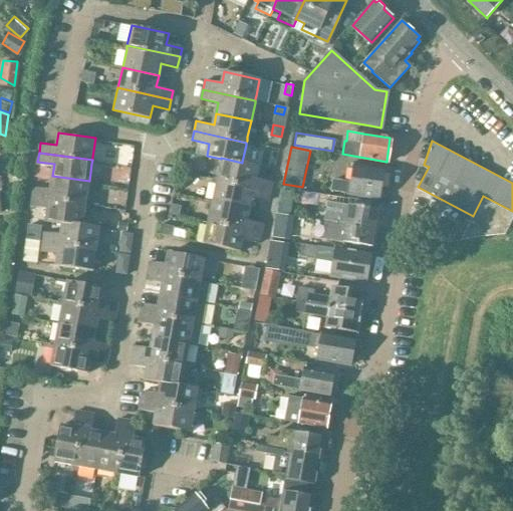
[(217,179),(216,182),(269,193),(271,183),(256,179),(259,165),(242,162),(242,163),(221,158),(221,159),(218,175),(217,179)]
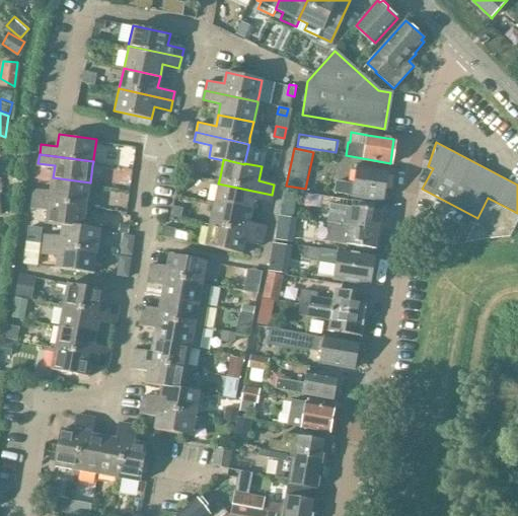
[(183,161),(183,173),(195,173),(195,161),(183,161)]
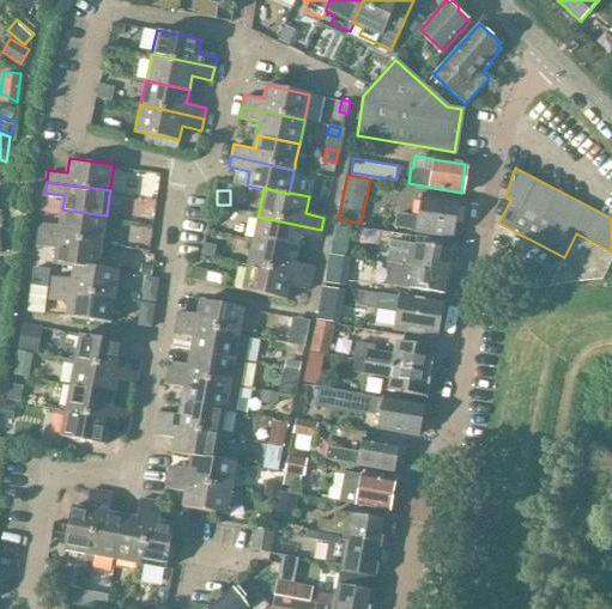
[(417,217),(398,213),(395,225),(452,235),(458,202),(420,196),(417,217)]
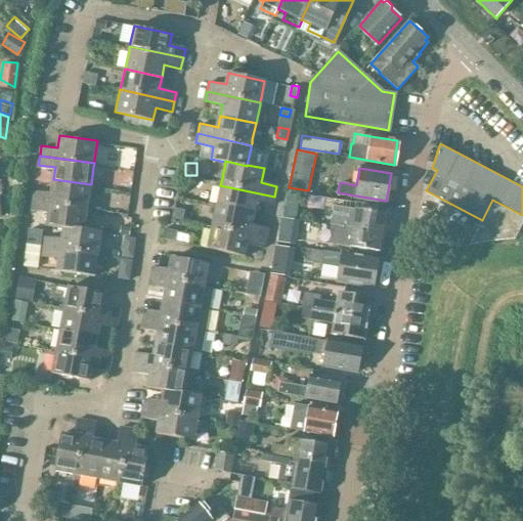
[(35,188),(33,199),(88,207),(88,203),(91,184),(53,179),(51,191),(35,188)]
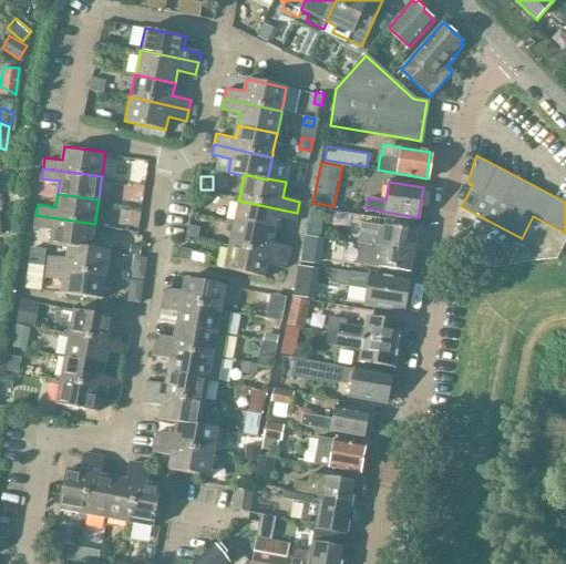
[(238,202),(234,223),(275,232),(278,219),(295,223),(297,213),(238,201),(238,202)]
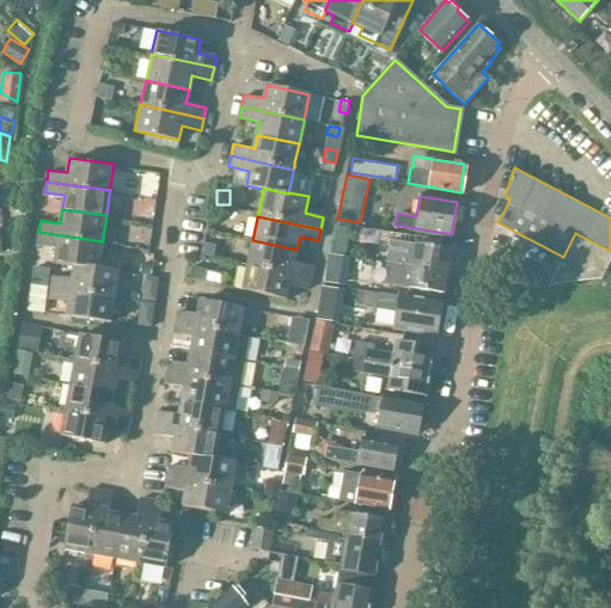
[(336,221),(330,253),(348,257),(353,223),(336,221)]
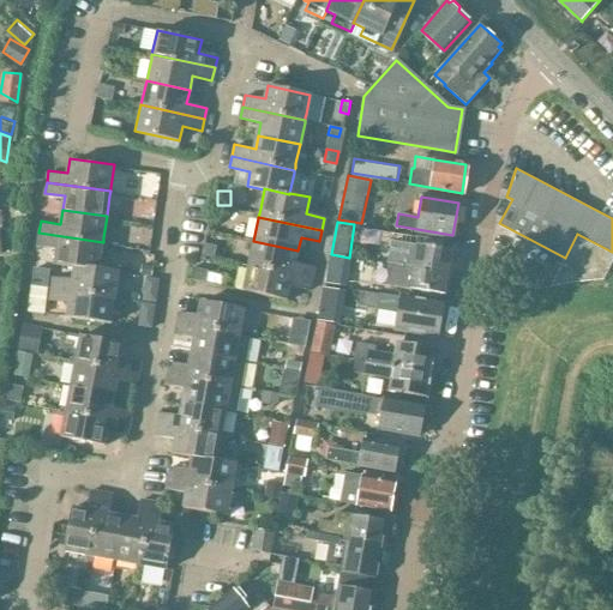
[(137,240),(149,240),(150,225),(138,224),(137,240)]
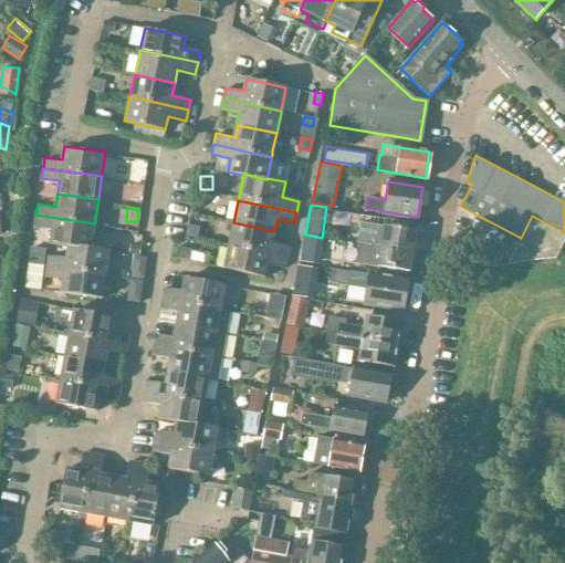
[(51,242),(69,244),(69,243),(92,248),(92,247),(94,228),(95,223),(35,215),(34,226),(52,228),(51,242)]
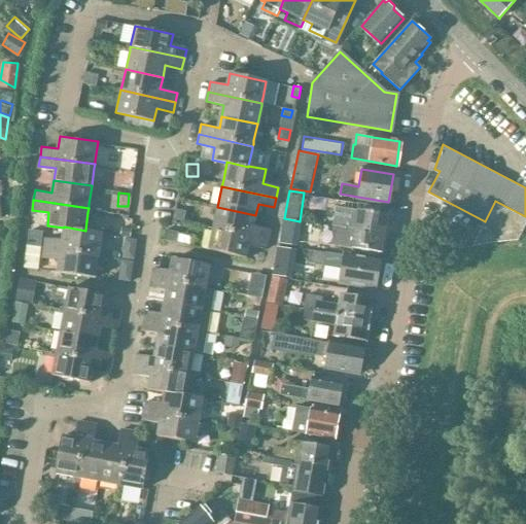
[(429,208),(437,212),(442,205),(433,200),(429,208)]
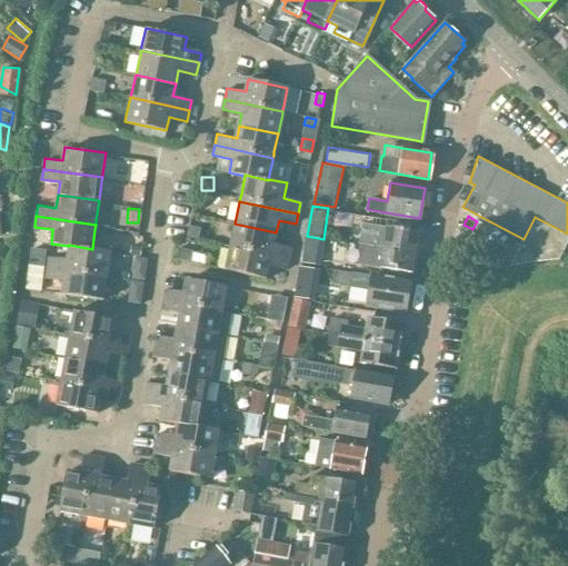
[(189,224),(187,235),(199,237),(200,226),(189,224)]
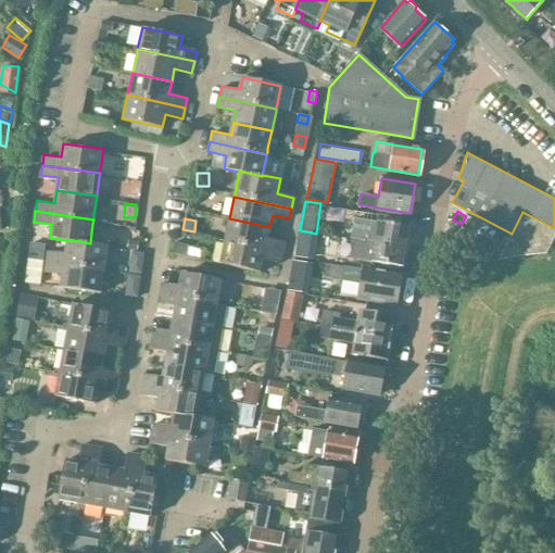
[(229,218),(225,241),(281,253),(284,242),(267,239),(269,227),(229,218)]
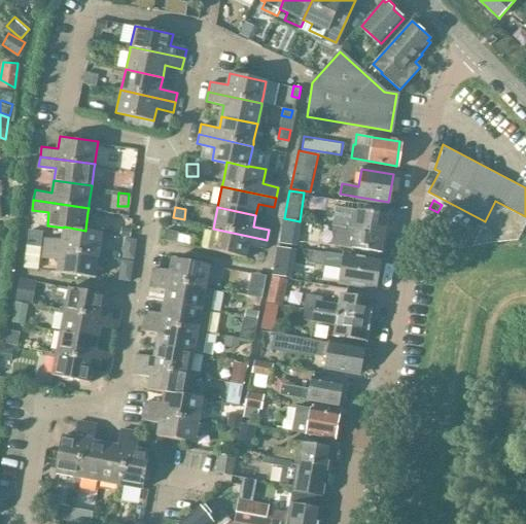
[(335,207),(331,225),(334,226),(384,234),(387,214),(335,207)]
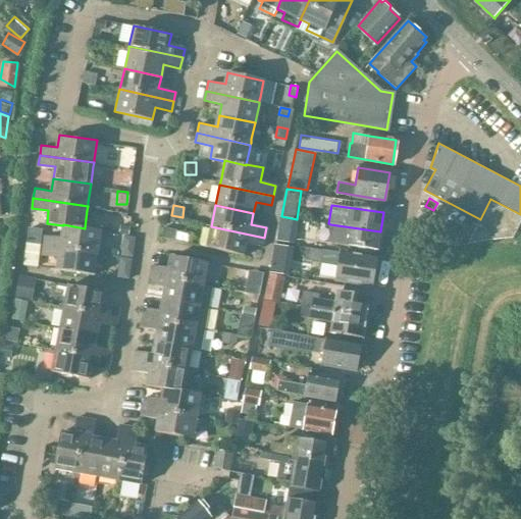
[(120,232),(129,234),(131,224),(121,223),(120,232)]
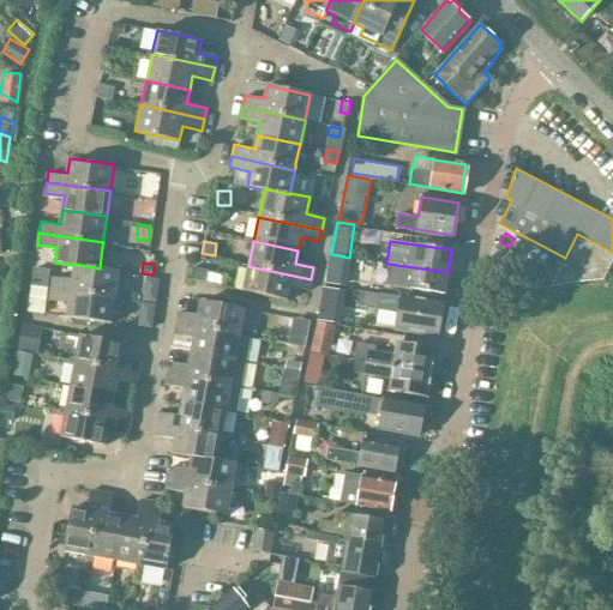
[(384,283),(408,288),(444,294),(448,272),(389,264),(386,263),(384,283)]
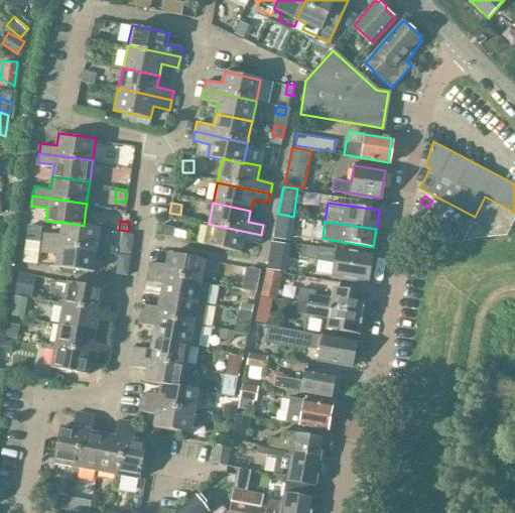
[(44,232),(43,241),(97,249),(97,245),(100,227),(84,225),(84,226),(62,222),(62,223),(60,234),(44,232)]
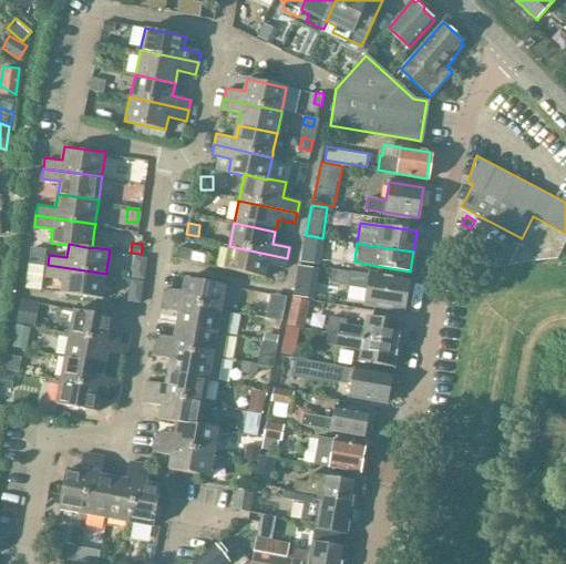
[(176,256),(191,258),(193,248),(184,246),(178,245),(177,248),(176,256)]
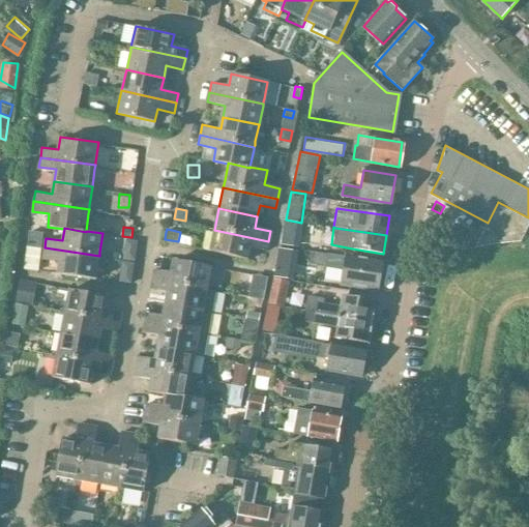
[(266,252),(268,241),(214,230),(209,252),(248,260),(251,249),(266,252)]
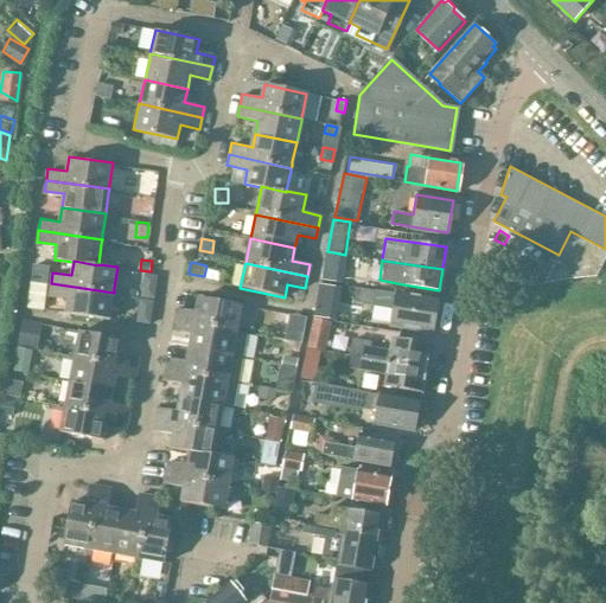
[(320,280),(342,282),(344,265),(325,263),(320,280)]
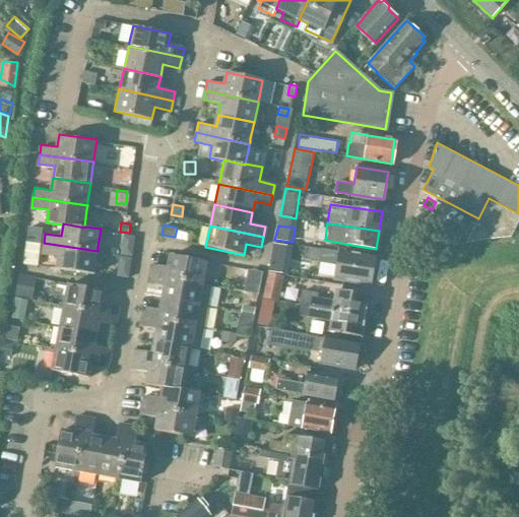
[(96,254),(98,251),(44,243),(43,253),(59,255),(57,267),(94,272),(96,254)]
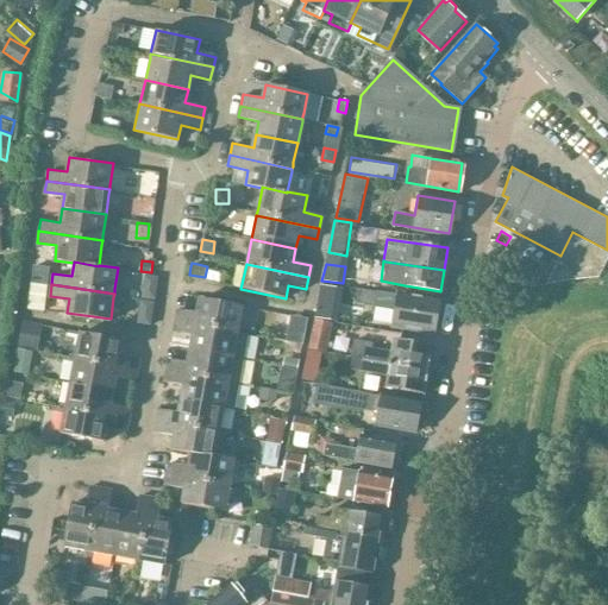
[(433,333),(439,303),(357,289),(355,303),(394,310),(390,326),(433,333)]
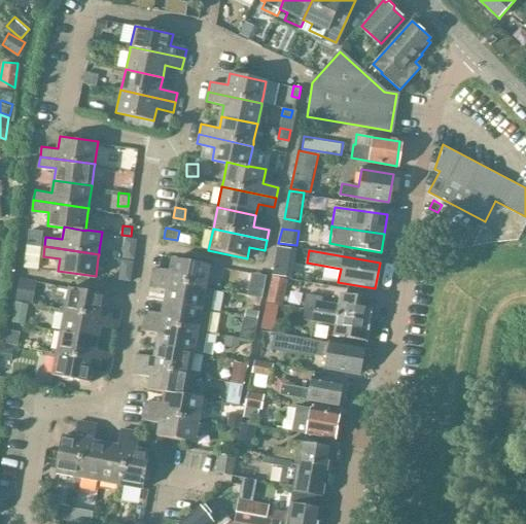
[(153,269),(152,278),(206,288),(210,266),(171,258),(169,272),(153,269)]
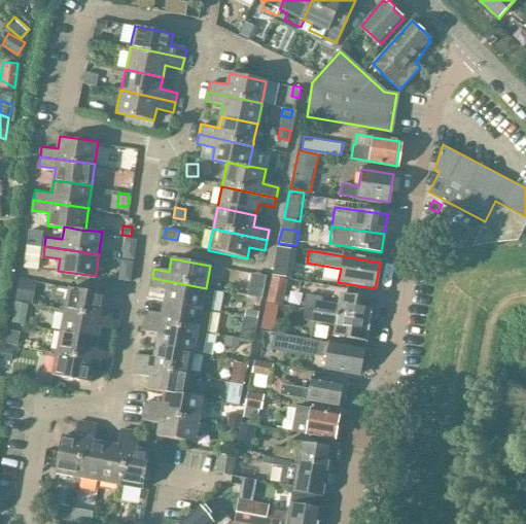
[(246,293),(263,297),(267,276),(250,274),(246,293)]
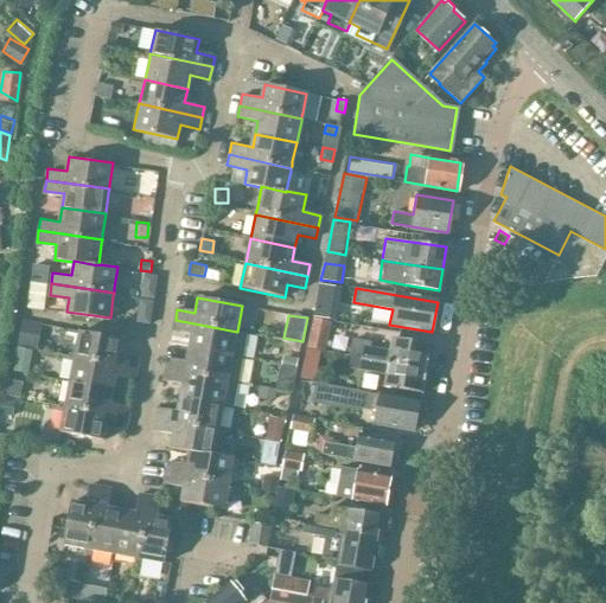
[(313,316),(307,345),(325,350),(331,320),(313,316)]
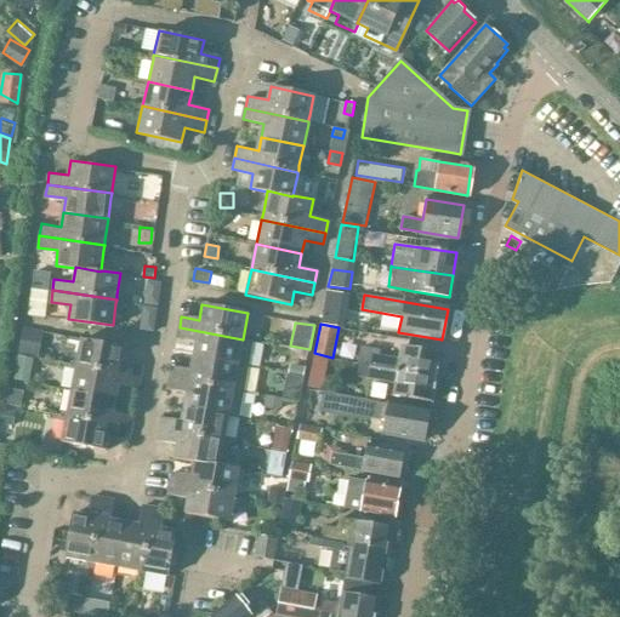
[(195,342),(193,356),(249,366),(252,341),(243,340),(180,327),(177,338),(195,342)]
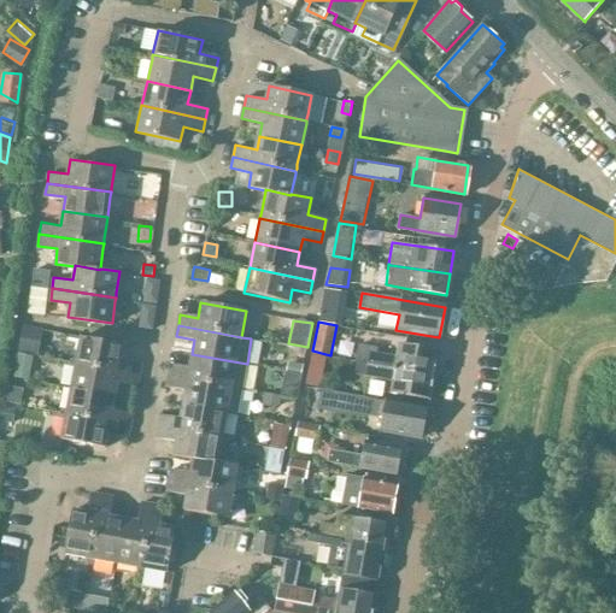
[(77,360),(77,363),(139,376),(141,364),(123,360),(125,345),(82,336),(78,354),(77,360)]
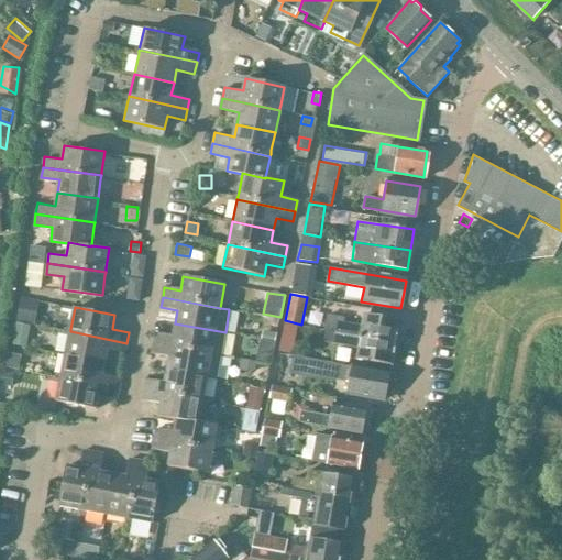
[(327,313),(324,330),(395,341),(399,319),(363,314),(362,326),(343,322),(345,316),(327,313)]
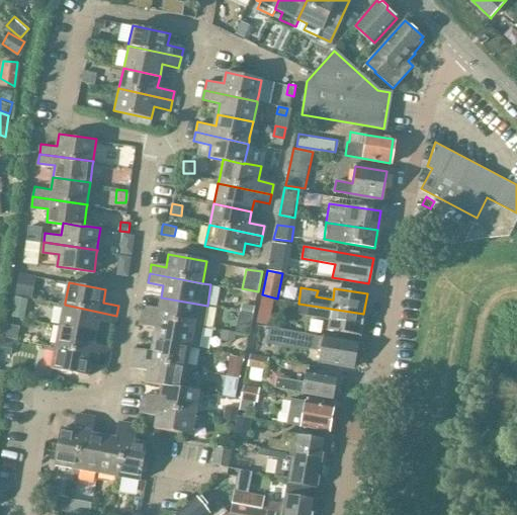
[(257,321),(269,324),(274,298),(261,295),(257,321)]
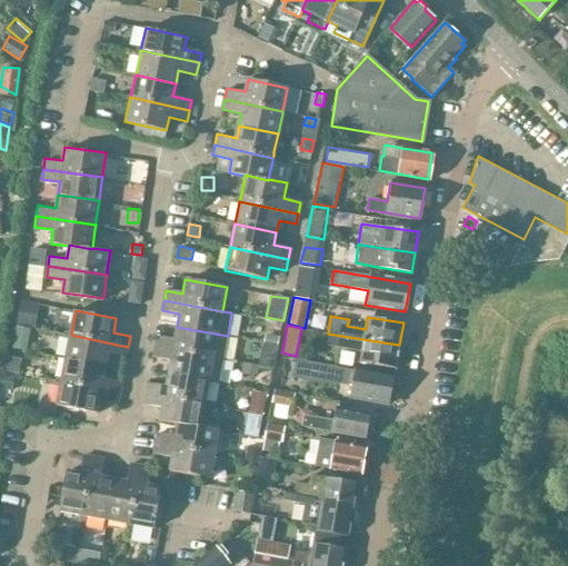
[(158,337),(156,347),(223,359),(228,336),(177,327),(175,340),(158,337)]
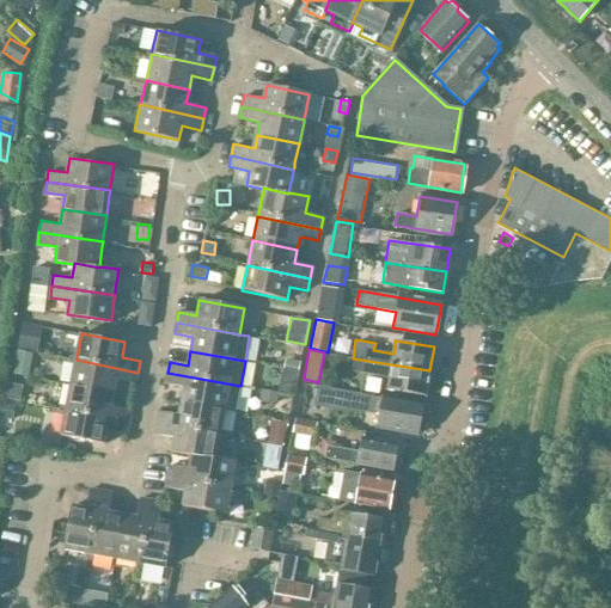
[(283,368),(299,370),(301,358),(286,356),(283,368)]
